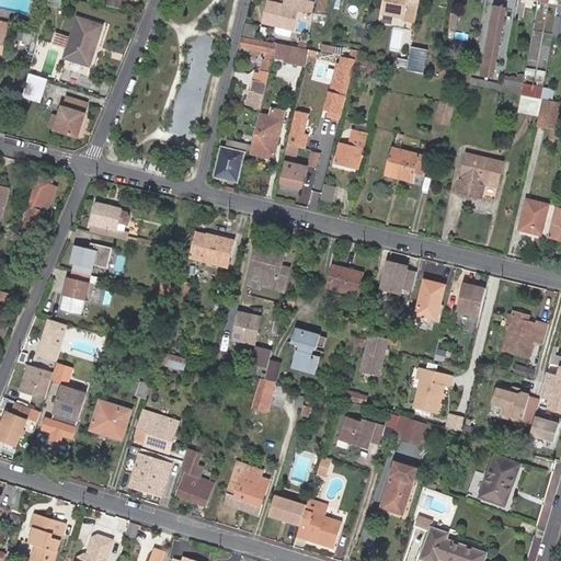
[(313,11),(315,2),(300,0),(287,0),(286,6),(297,8),(301,8),(308,10),(309,10),(313,11)]
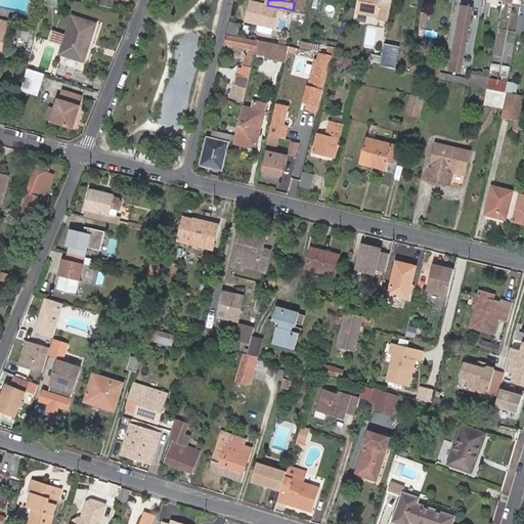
[(304,10),(305,0),(297,0),(296,9),(304,10)]
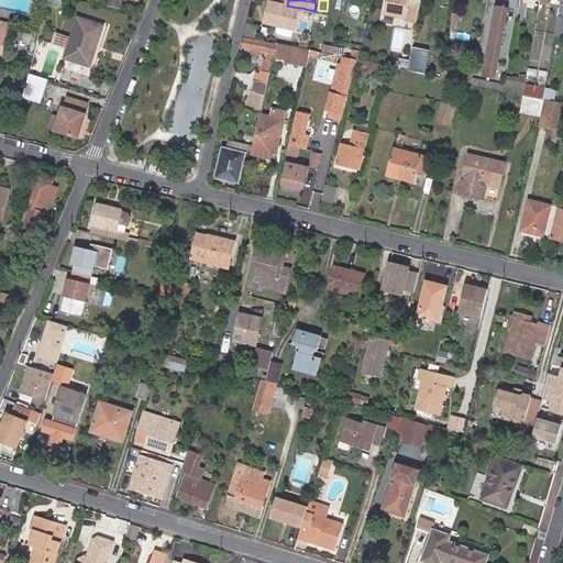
[(408,0),(385,0),(383,14),(405,18),(408,0)]
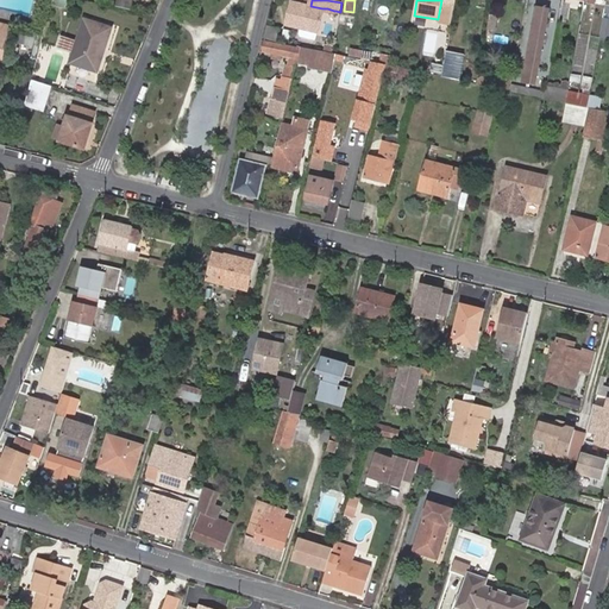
[(319,30),(322,8),(311,6),(292,1),(288,25),(319,30)]
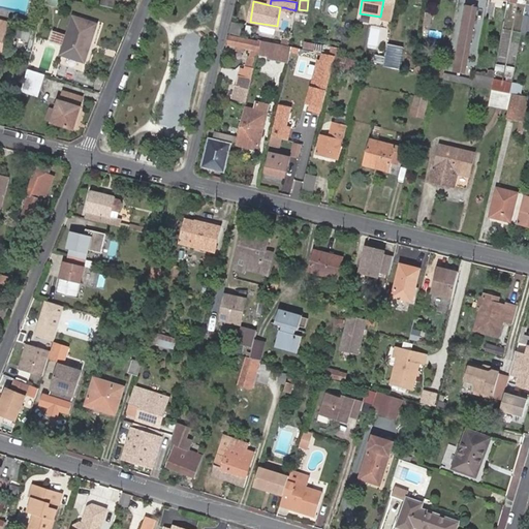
[(393,23),(396,6),(384,4),(380,21),(393,23)]
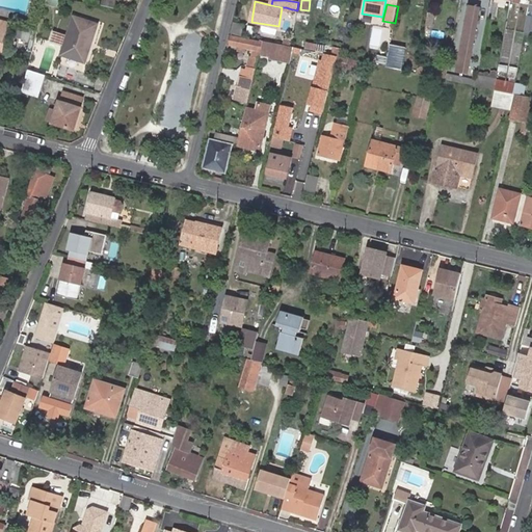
[(468,73),(479,7),(469,6),(457,71),(468,73)]
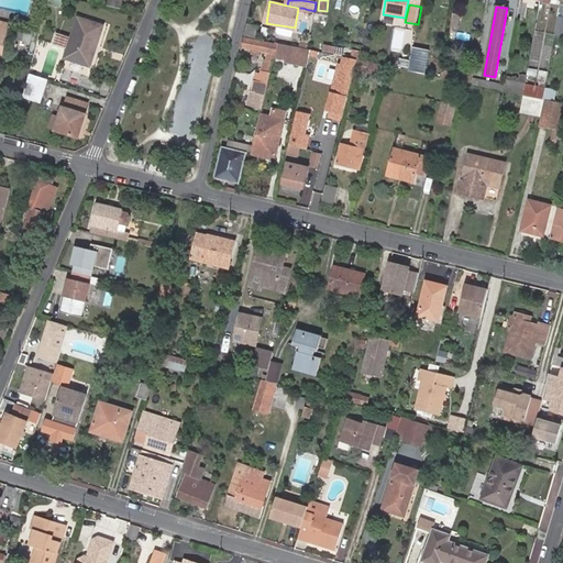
[(309,10),(302,8),(300,17),(309,18),(310,10),(309,10)]
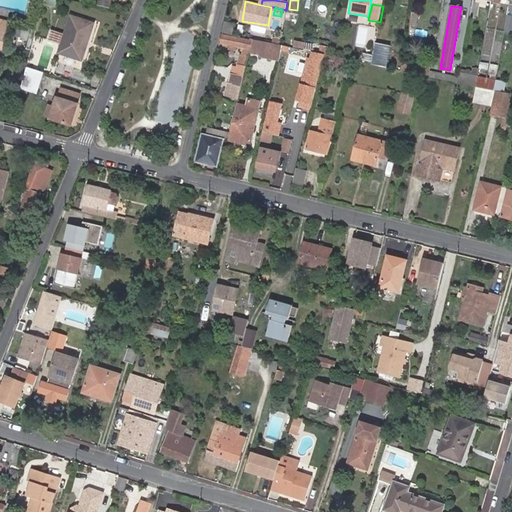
[(93,22),(70,14),(64,34),(51,31),(49,39),(61,42),(59,51),(82,58),(93,22)]
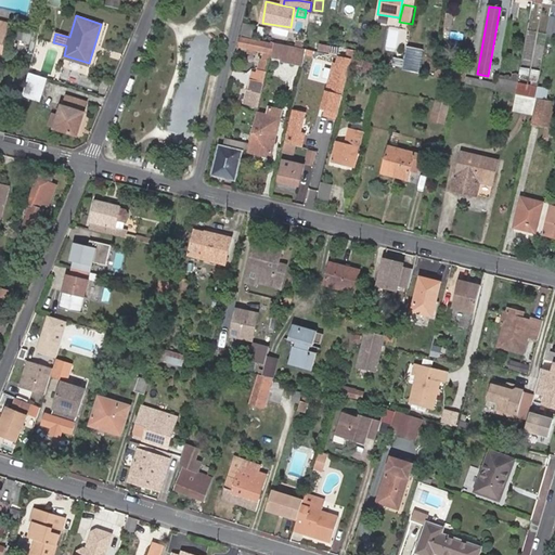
[(255,25),(244,23),(242,34),(253,37),(255,25)]
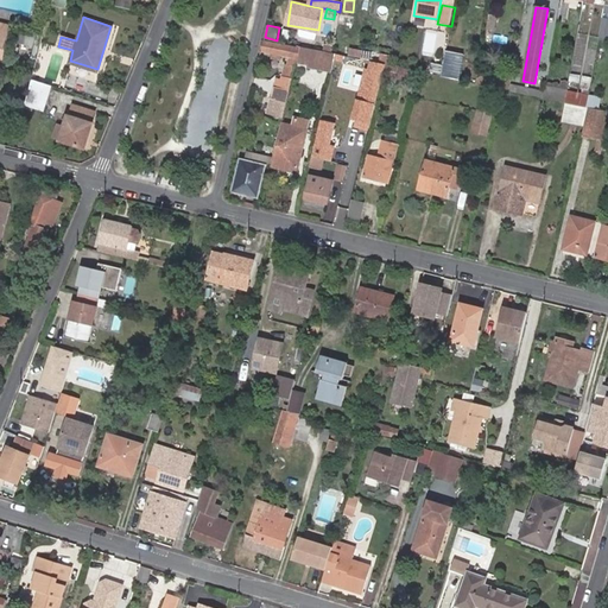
[(264,40),(263,50),(290,56),(284,81),(276,78),(276,84),(272,96),(277,97),(274,111),(285,113),(297,62),(301,49),(264,40)]
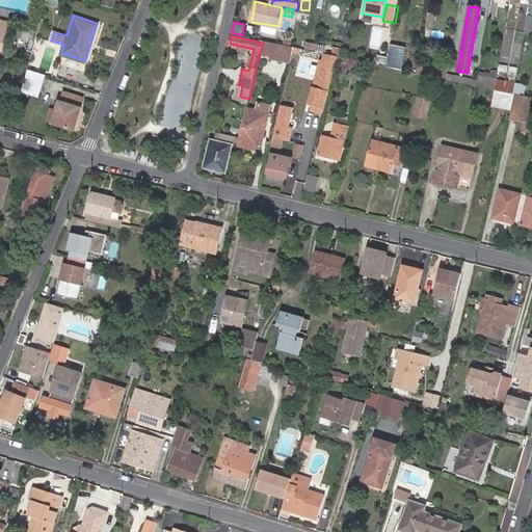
[(263,40),(263,43),(260,54),(291,60),(295,46),(290,46),(263,40)]
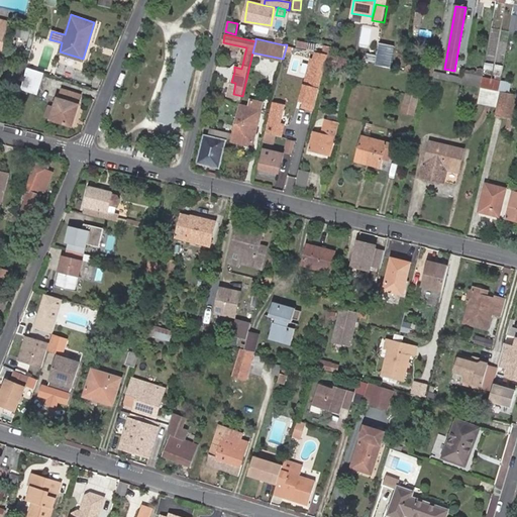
[(307,42),(297,39),(295,46),(306,48),(307,42)]
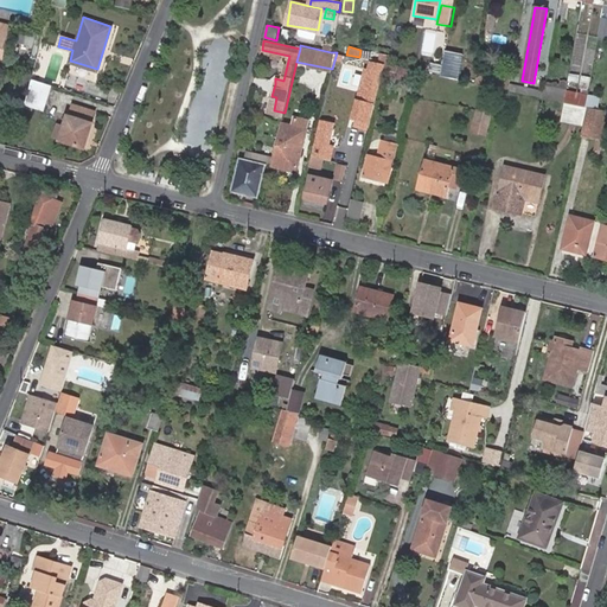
[(464,51),(446,46),(441,76),(457,78),(464,51)]
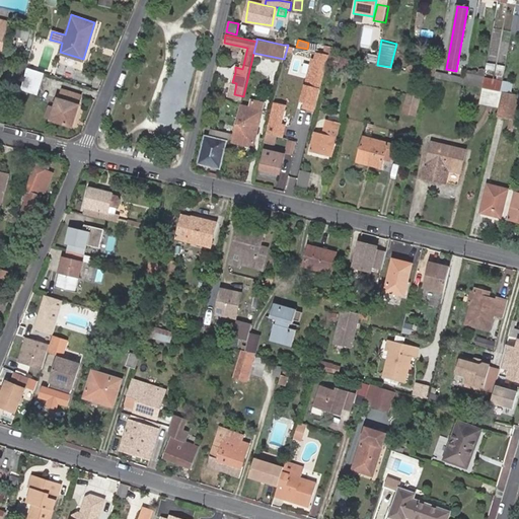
[(309,60),(311,52),(288,47),(287,56),(301,58),(309,60)]
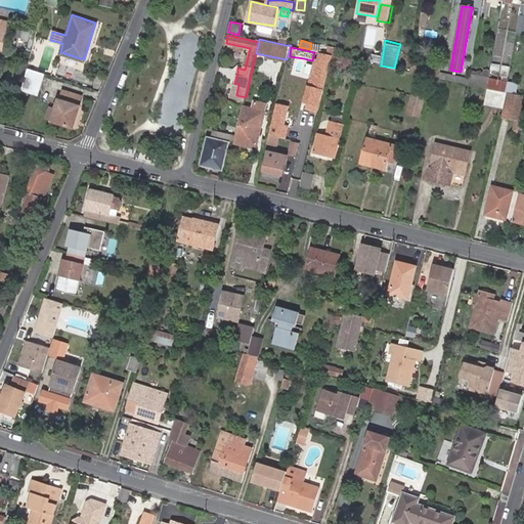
[(318,61),(320,53),(314,52),(312,60),(318,61)]
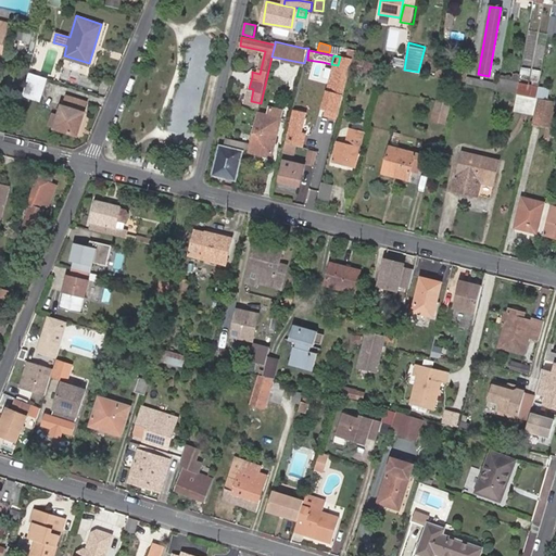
[(338,65),(349,67),(351,59),(340,57),(338,65)]
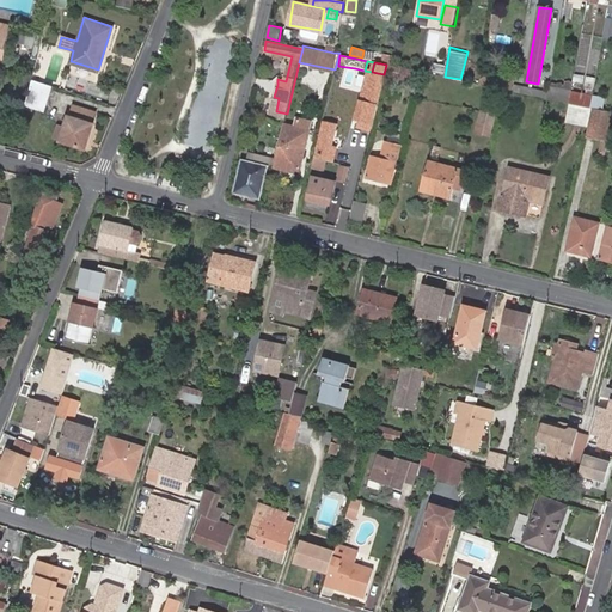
[(392,65),(389,65),(386,74),(398,77),(398,79),(405,80),(409,68),(392,65)]
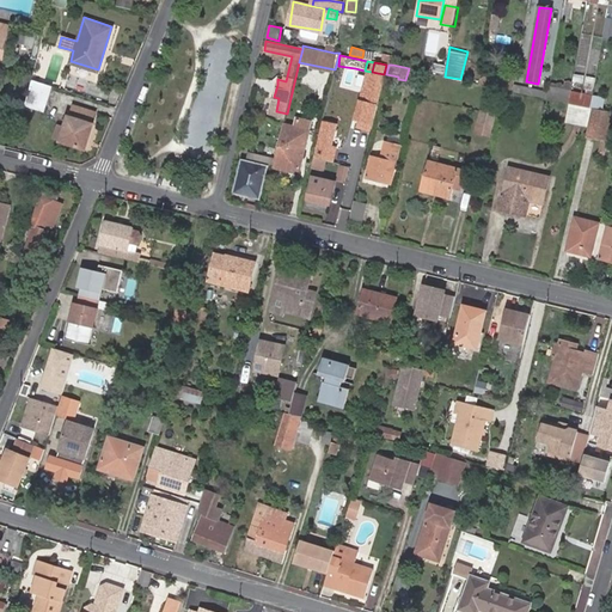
[(363,71),(355,68),(338,66),(336,74),(353,78),(363,71)]
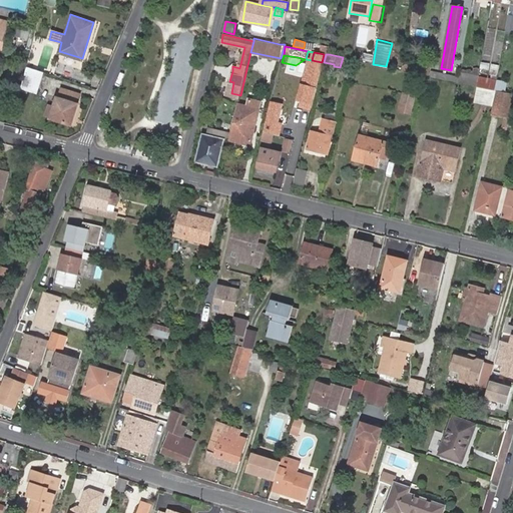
[(43,70),(28,66),(22,87),(36,92),(43,70)]
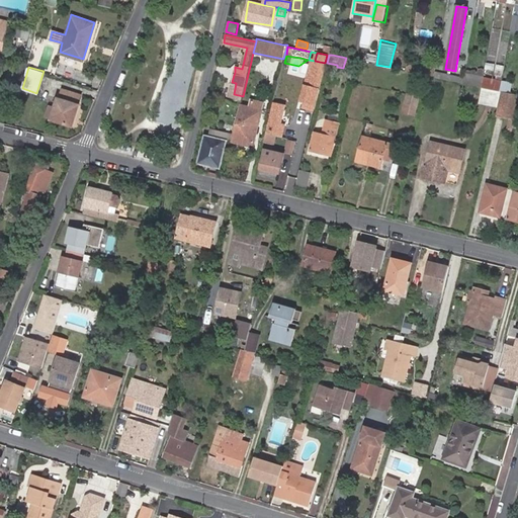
[(484,73),(465,70),(464,77),(463,83),(482,87),(484,73)]
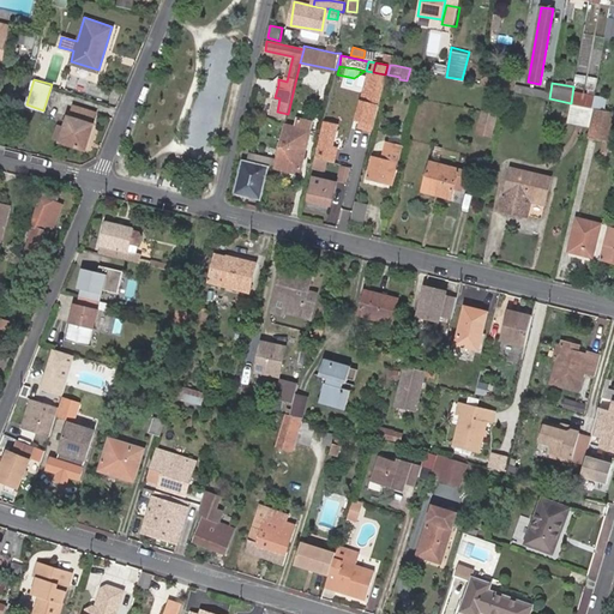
[(513,90),(549,98),(551,91),(515,84),(513,90)]
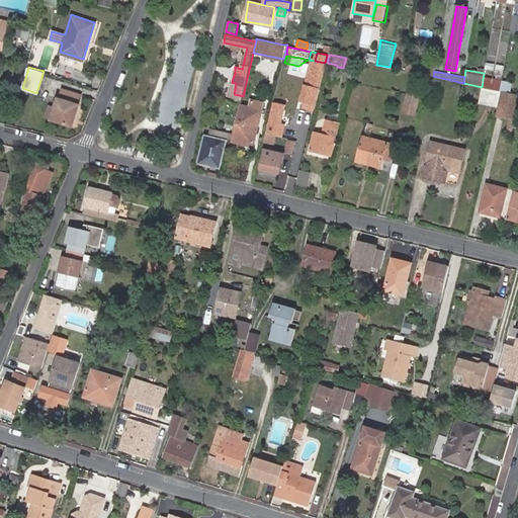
[(483,77),(482,87),(488,88),(497,90),(500,91),(502,81),(483,77)]
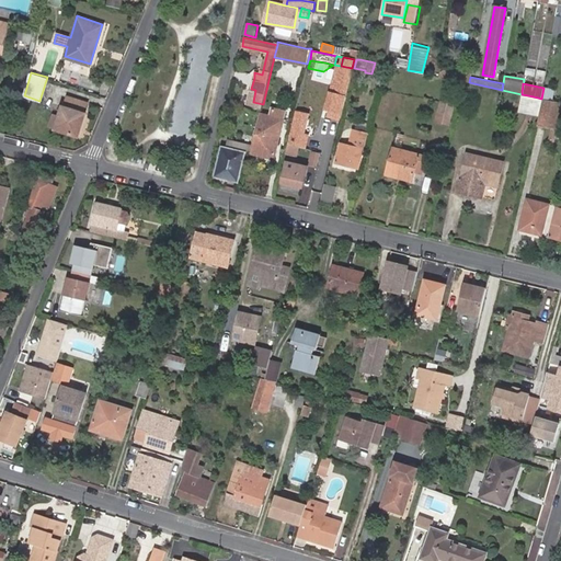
[(539,116),(544,99),(541,99),(538,98),(528,95),(524,112),(539,116)]
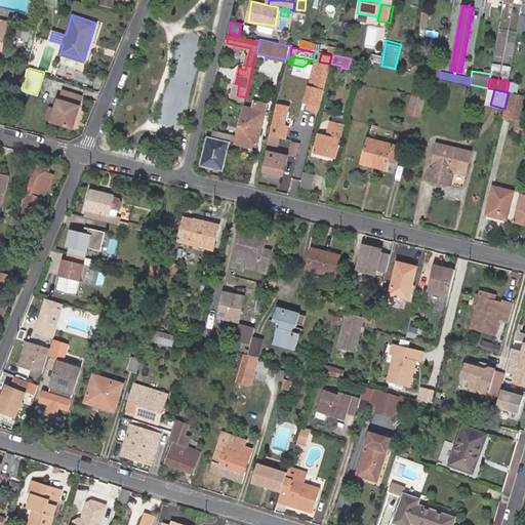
[(56,108),(54,115),(52,121),(74,128),(81,107),(79,106),(82,96),(64,90),(62,101),(58,99),(56,108)]
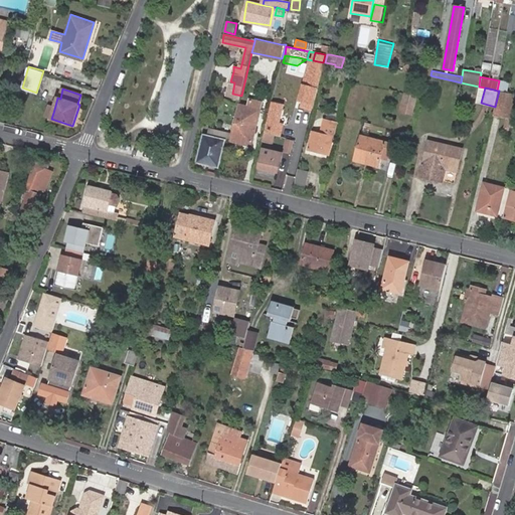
[(507,93),(499,91),(495,107),(493,113),(501,115),(507,93)]
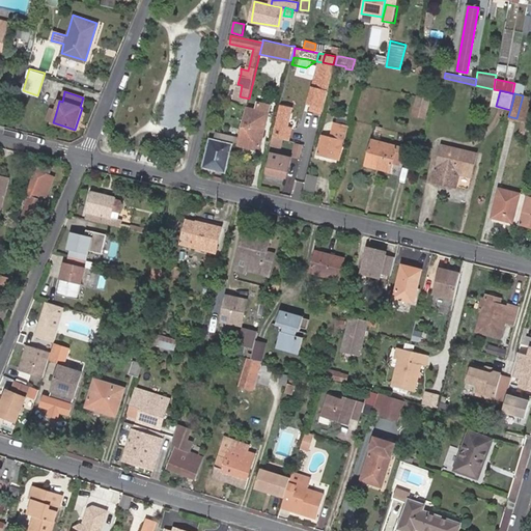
[(530,100),(530,96),(523,95),(516,118),(526,120),(530,100)]
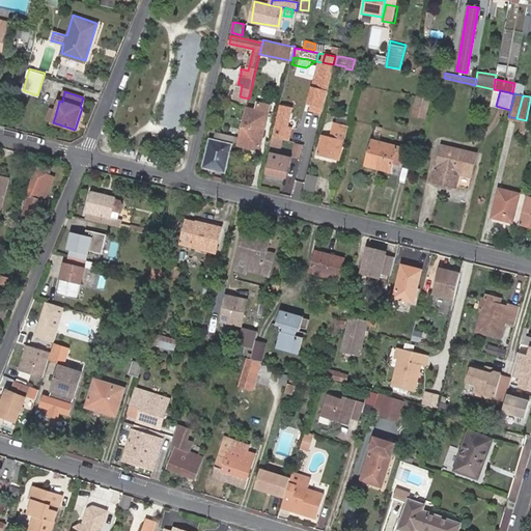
[(419,96),(415,113),(425,116),(428,99),(419,96)]
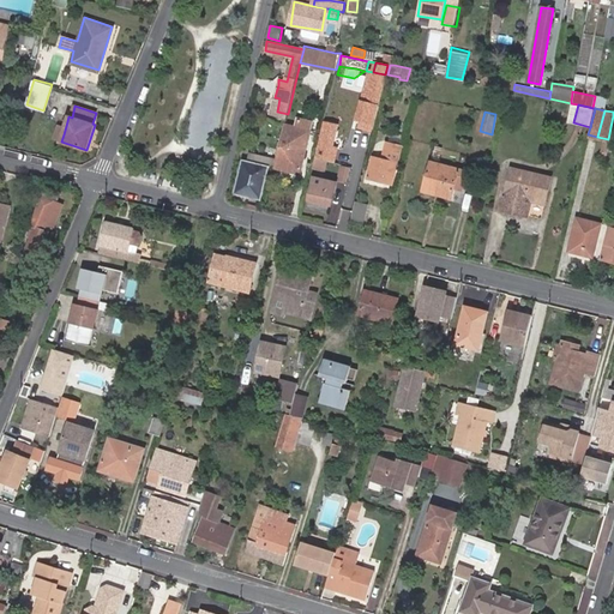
[(286,124),(275,167),(289,170),(290,166),(302,168),(311,131),(313,121),(296,116),(294,125),(286,124)]
